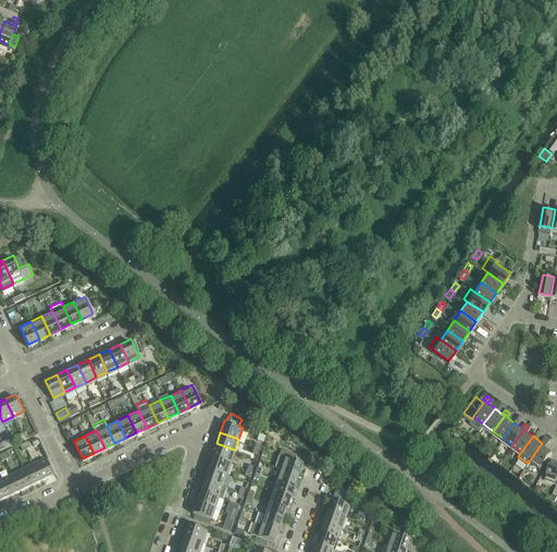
[(542,443),(531,458),(541,466),(553,451),(545,444),(547,441),(543,438),(540,441),(542,443)]
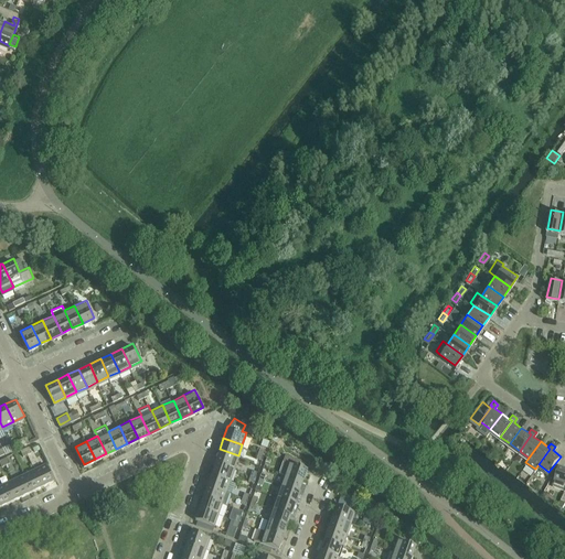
[(238,455),(220,449),(215,460),(234,466),(238,455)]
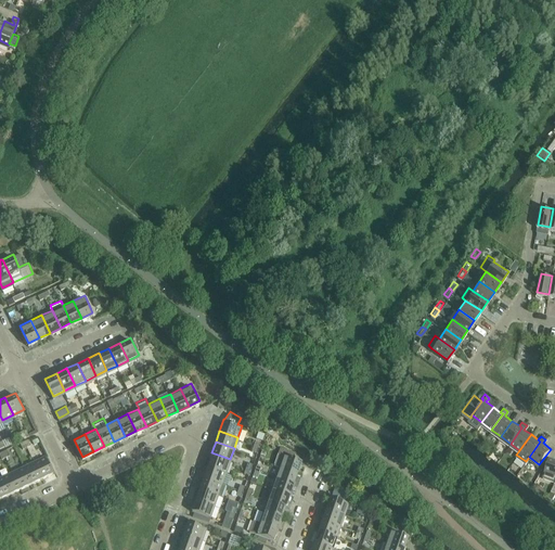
[(278,450),(274,462),(279,464),(297,471),(301,459),(278,450)]
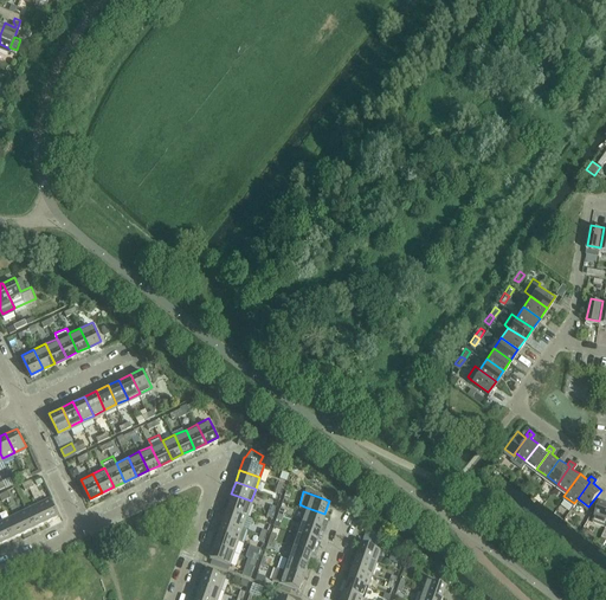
[(251,501),(231,494),(227,505),(247,513),(251,501)]
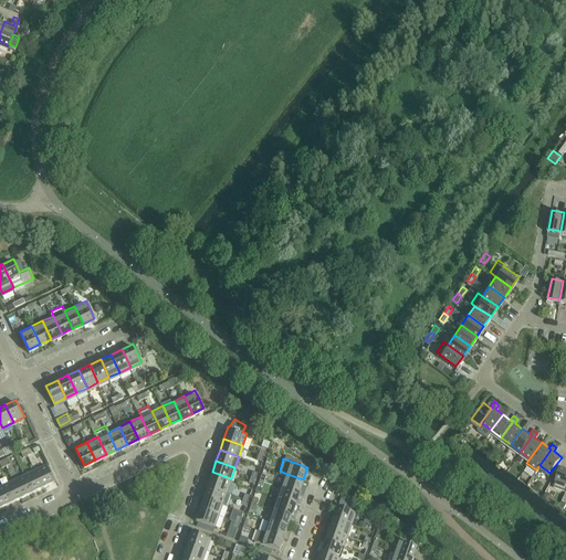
[(45,462),(34,467),(43,485),(54,479),(45,462)]
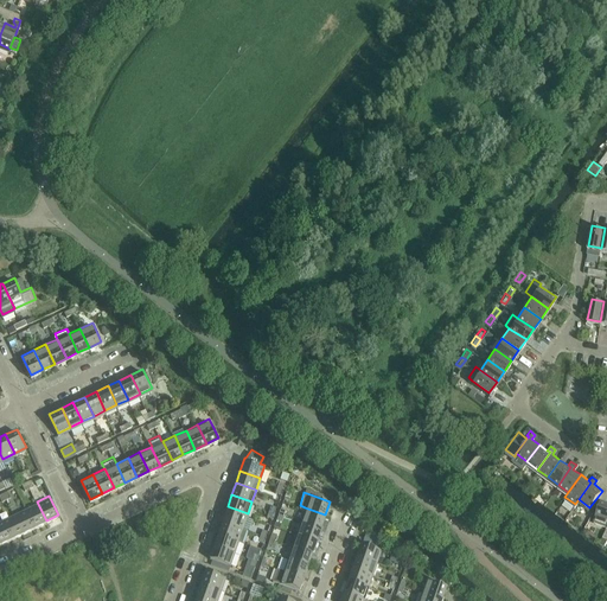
[(594,518),(606,523),(606,520),(606,500),(601,499),(594,518)]
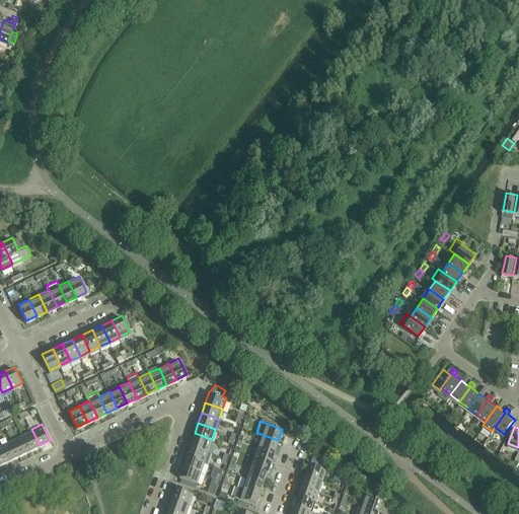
[(31,429),(21,434),(29,449),(40,445),(31,429)]
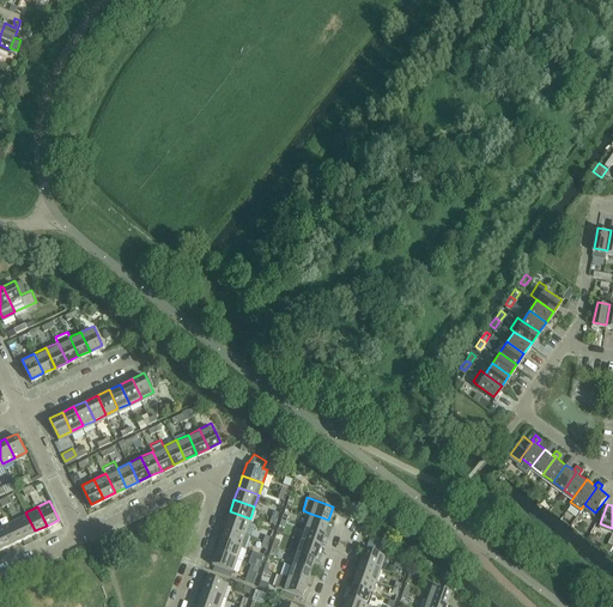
[(250,519),(230,511),(225,524),(246,532),(250,519)]
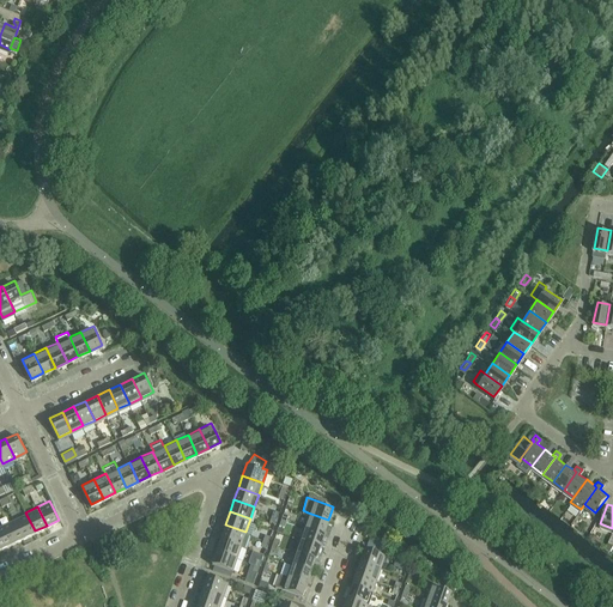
[(25,513),(14,517),(23,536),(35,530),(25,513)]
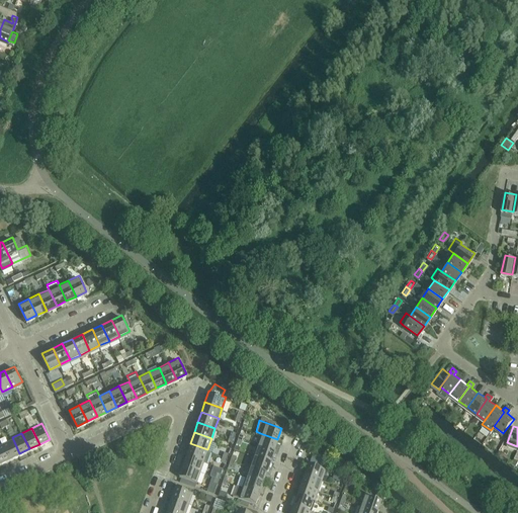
[(277,439),(260,433),(257,443),(274,449),(277,439)]
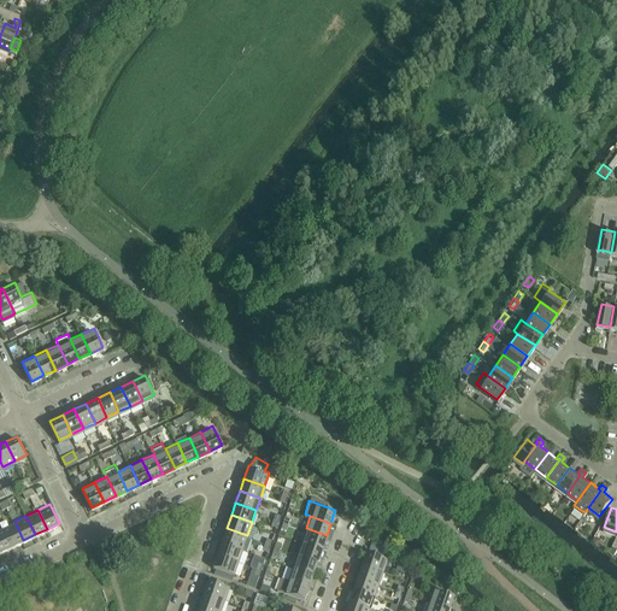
[(15,521),(3,527),(11,546),(23,540),(15,521)]
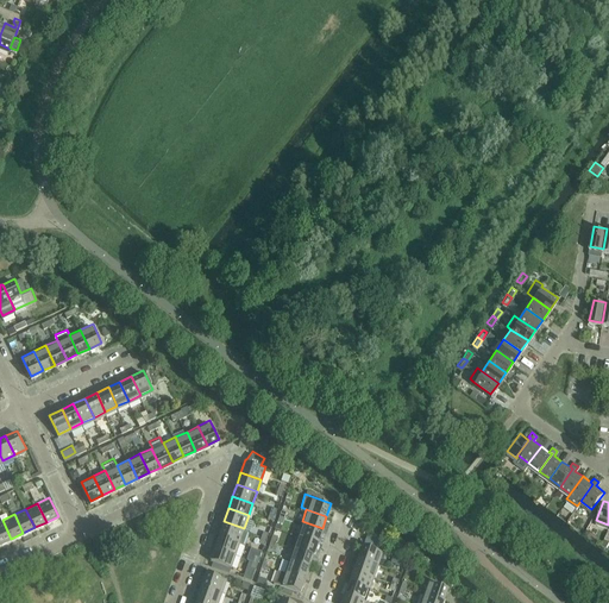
[(2,520),(0,520),(0,542),(11,539),(2,520)]
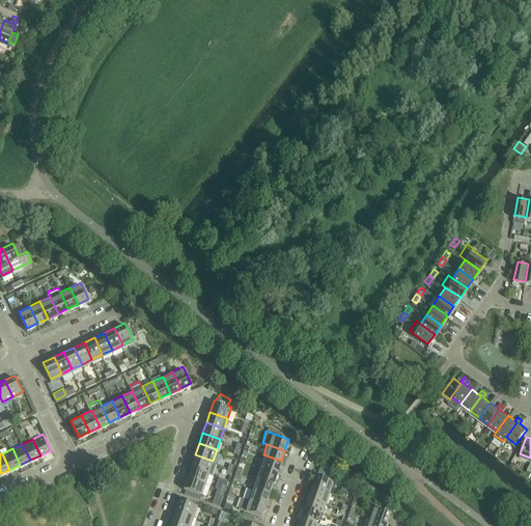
[(218,462),(213,461),(195,454),(191,465),(208,471),(214,473),(218,462)]
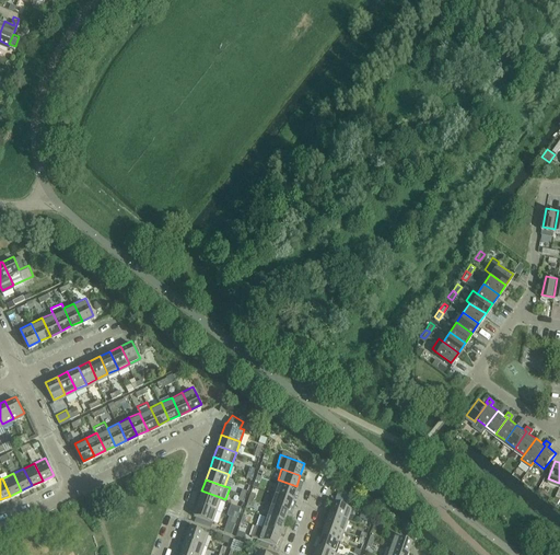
[(296,486),(278,480),(273,490),(292,497),(296,486)]
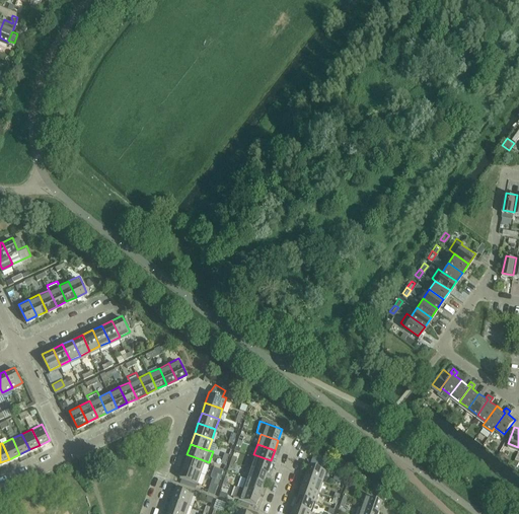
[(314,453),(312,460),(324,464),(326,458),(314,453)]
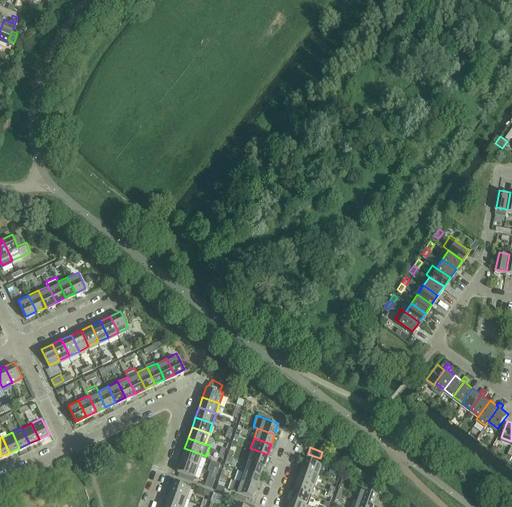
[(184,448),(181,458),(198,464),(201,454),(184,448)]
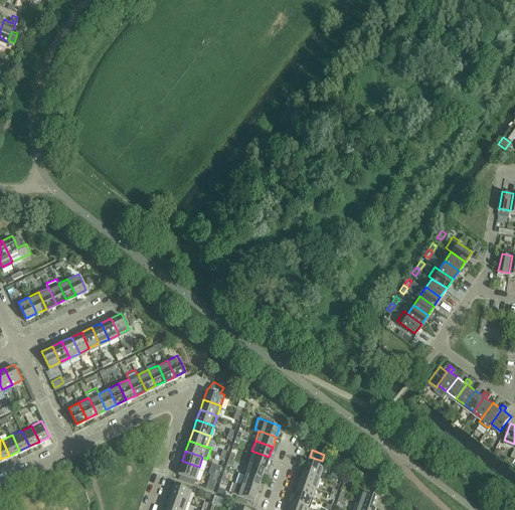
[(269,457),(251,451),(248,461),(265,467),(269,457)]
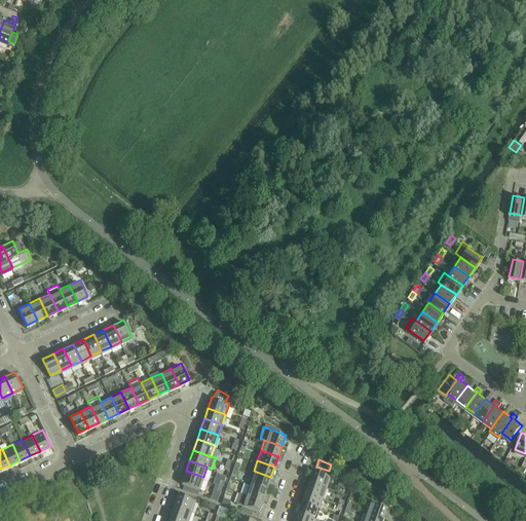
[(313,469),(309,479),(327,485),(331,475),(313,469)]
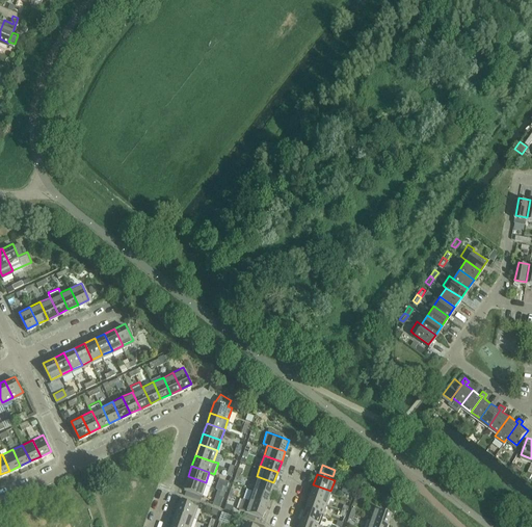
[(188,476),(184,488),(202,494),(206,482),(188,476)]
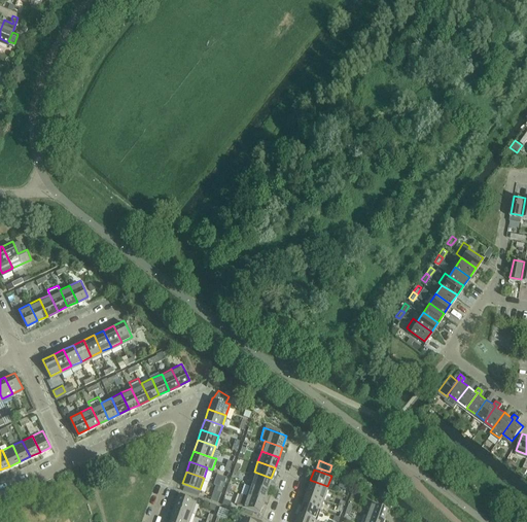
[(271,478),(254,472),(250,482),(268,488),(271,478)]
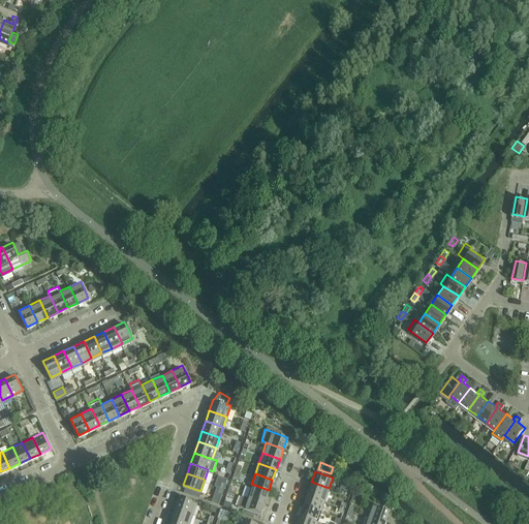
[(311,482),(307,492),(324,498),(329,488),(311,482)]
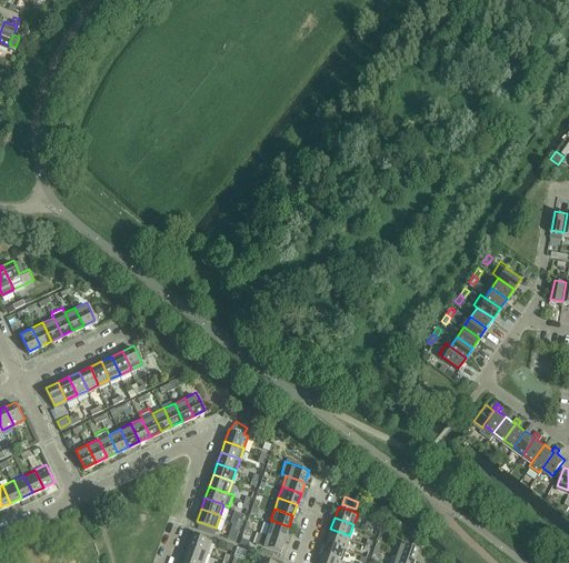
[(263,519),(260,530),(266,532),(285,539),(289,526),(270,520),(270,521),(263,519)]
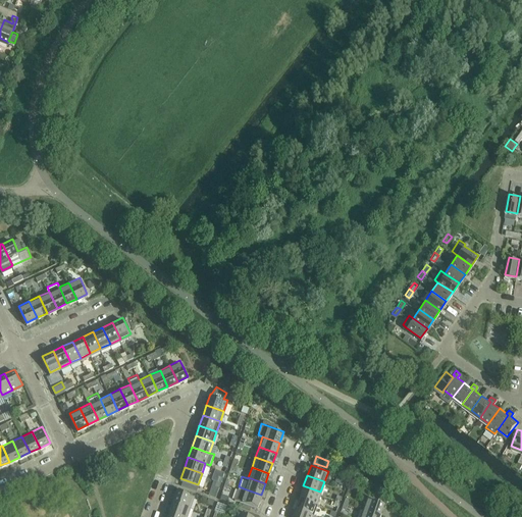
[(320,492),(303,485),(300,497),(317,503),(320,492)]
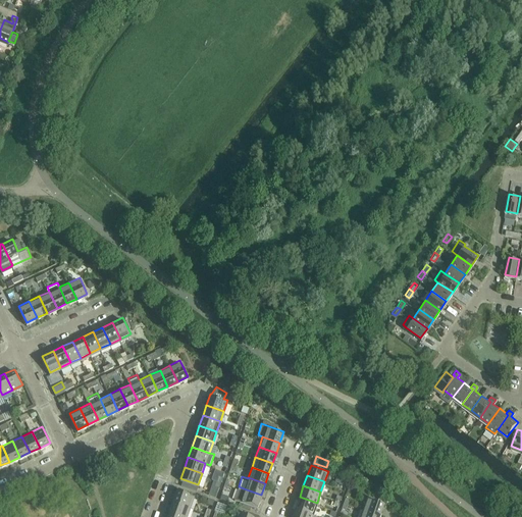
[(261,495),(244,488),(239,486),(235,497),(257,505),(261,495)]
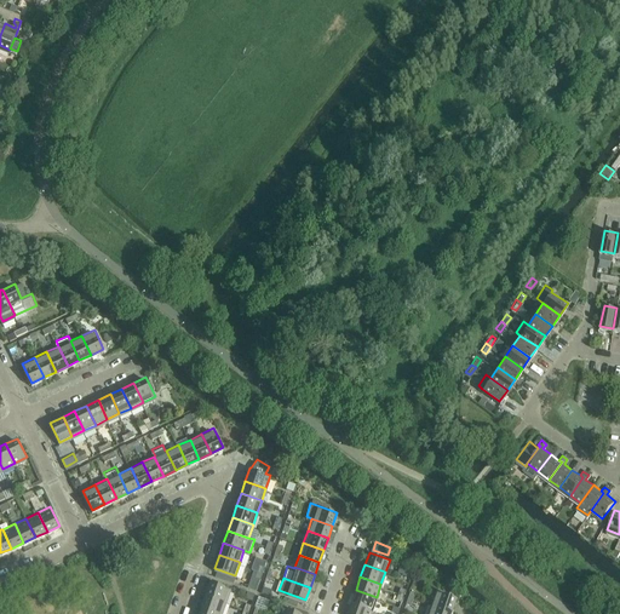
[(210,580),(206,594),(227,600),(230,587),(210,580)]
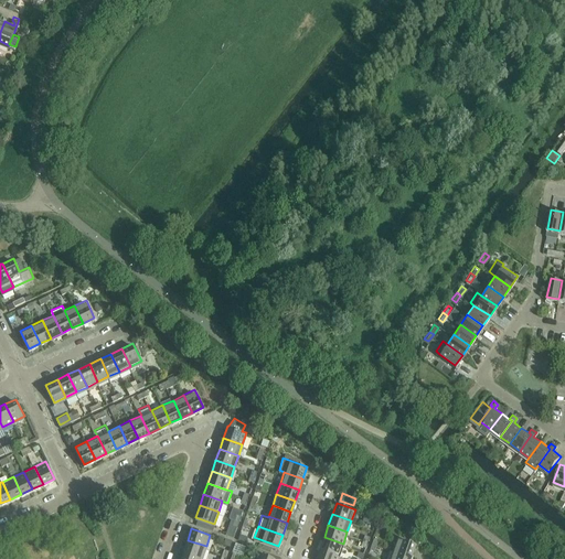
[(415,543),(397,536),(393,548),(412,555),(415,543)]
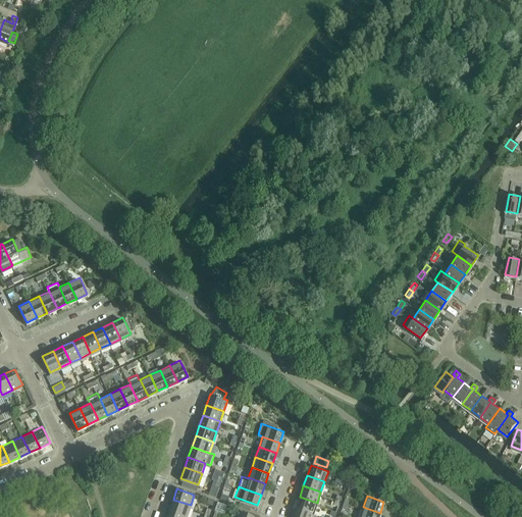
[(300,497),(296,507),(313,513),(317,503),(300,497)]
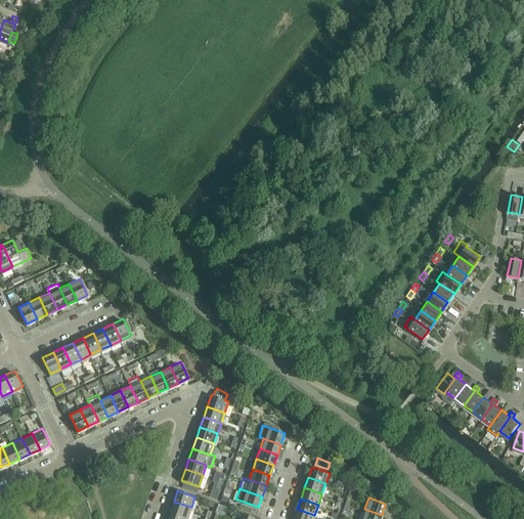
[(191,507),(174,502),(170,512),(187,518),(191,507)]
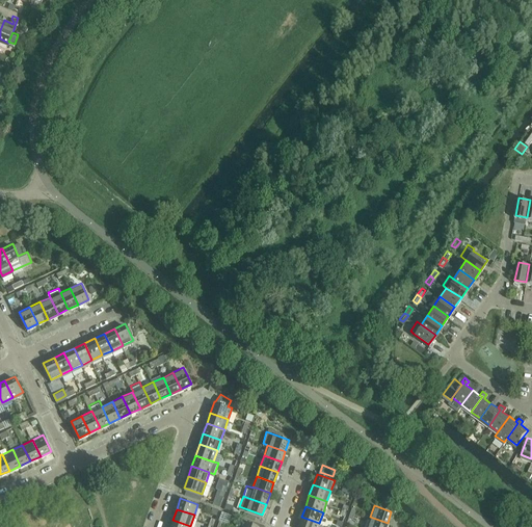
[(317,526),(319,523),(301,517),(297,526),(317,526)]
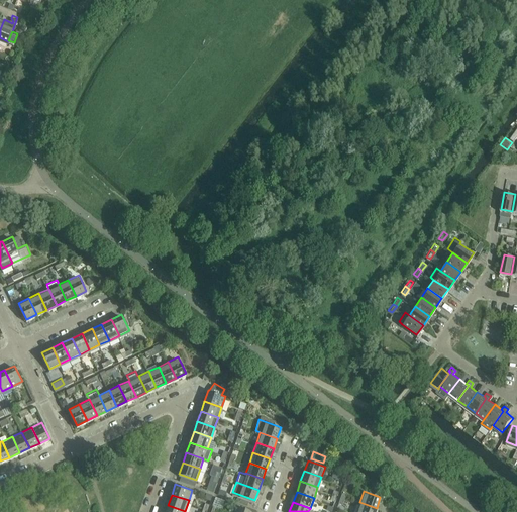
[(375,511),(377,508),(359,502),(355,511),(375,511)]
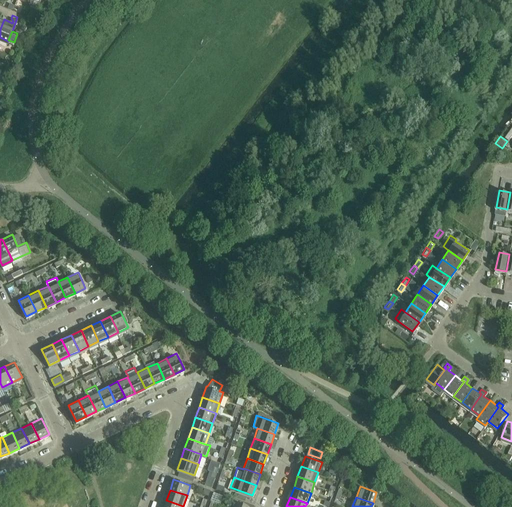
[(229,506),(252,506),(254,503),(239,498),(238,502),(232,500),(229,506)]
